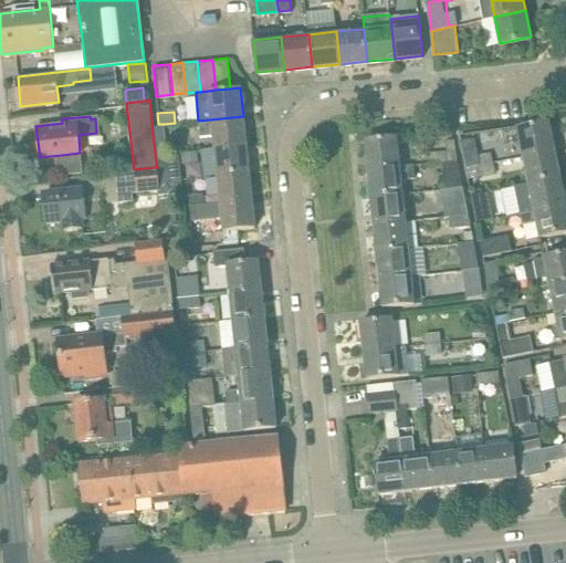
[(247,143),(243,116),(210,120),(213,146),(247,143)]
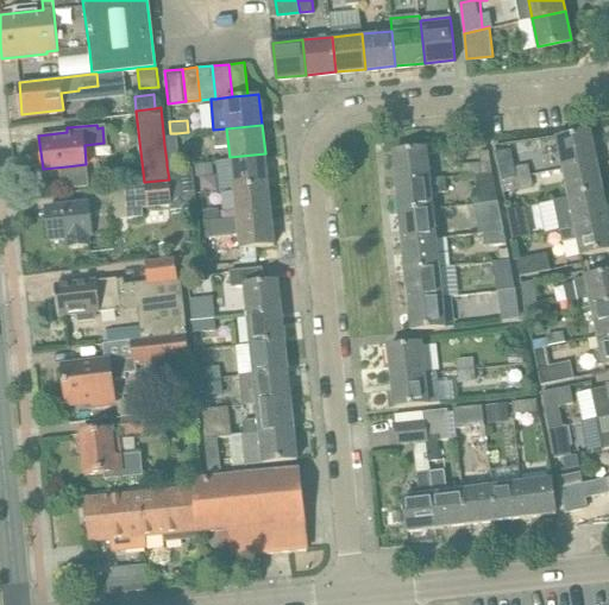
[(563,166),(596,159),(590,130),(557,137),(563,166)]
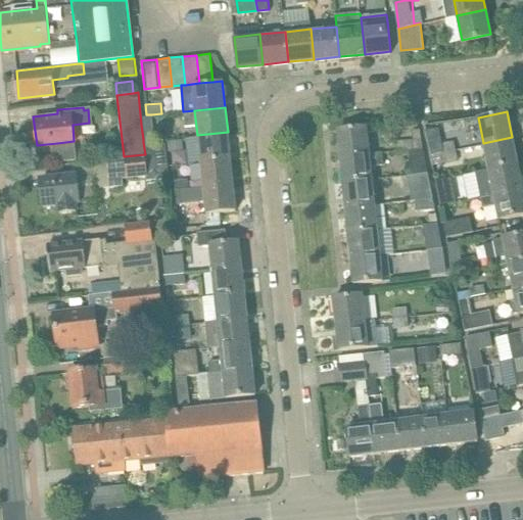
[(153,124),(141,125),(143,139),(154,138),(153,124)]
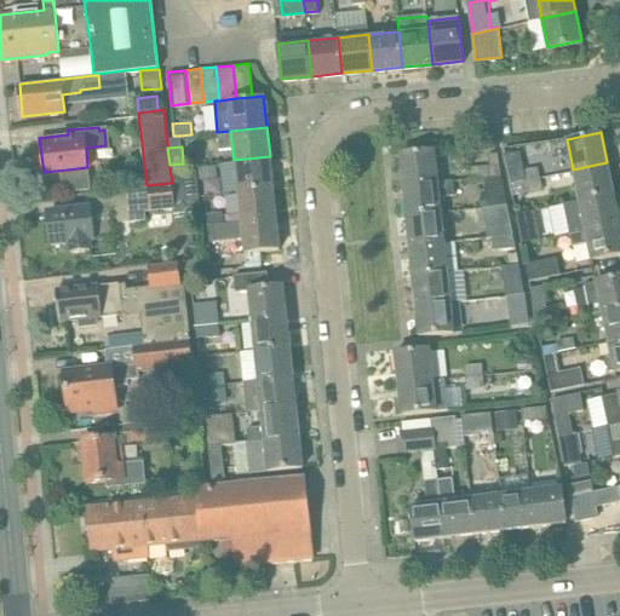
[(402,183),(437,179),(434,149),(400,153),(402,183)]
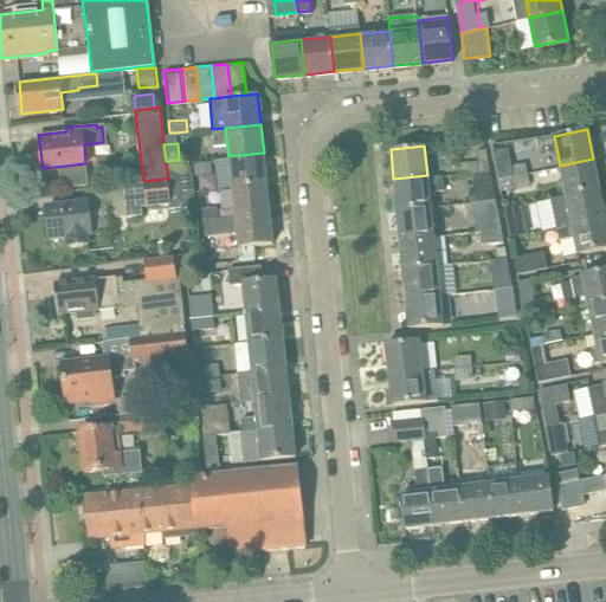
[(475,170),(491,169),(488,148),(481,148),(482,160),(462,161),(462,172),(475,170)]
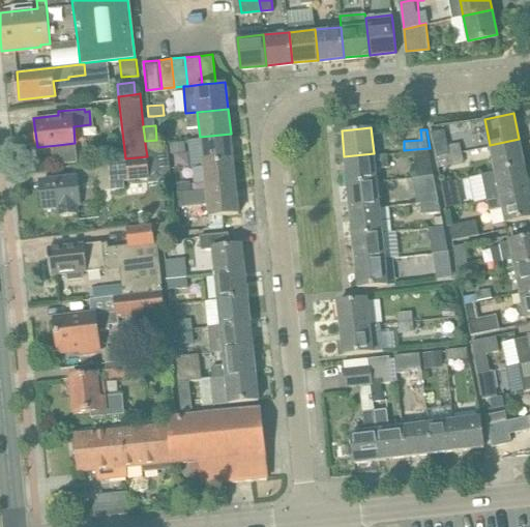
[(231,134),(200,137),(202,163),(233,158),(231,134)]
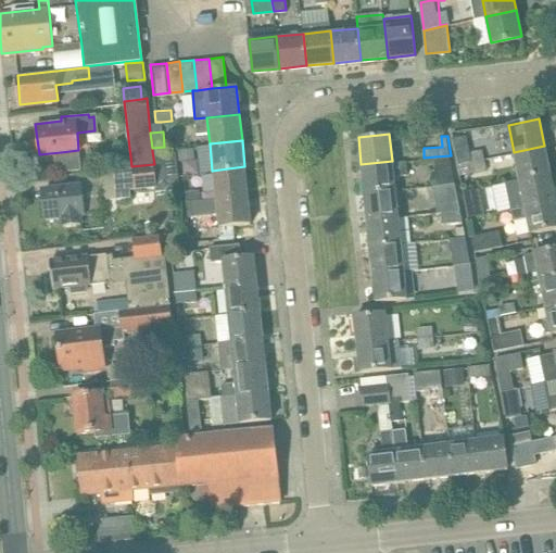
[(180,147),(181,156),(191,155),(190,146),(180,147)]
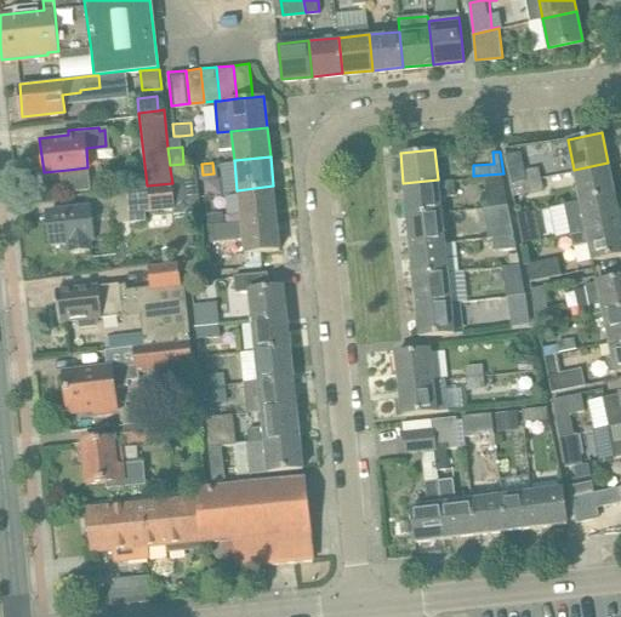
[(608,163),(574,170),(580,199),(614,192),(608,163)]
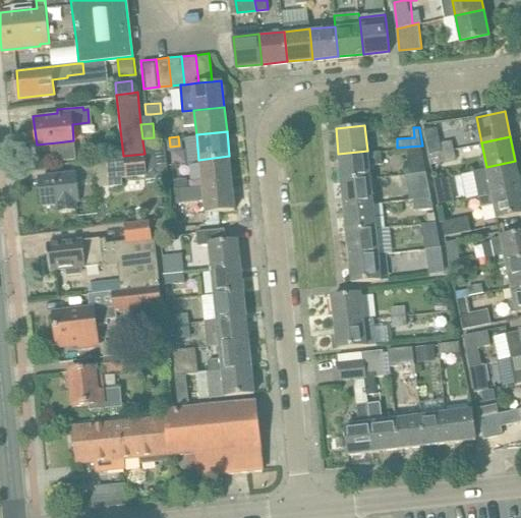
[(454,149),(454,148),(453,138),(438,141),(440,151),(454,149)]
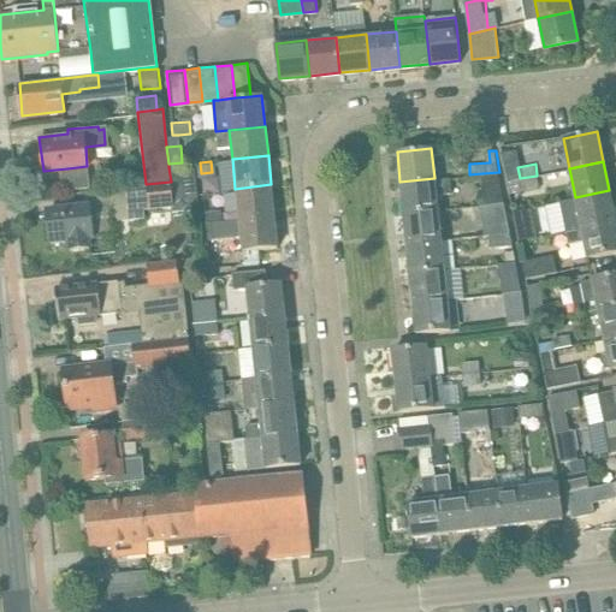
[(171,182),(146,184),(124,188),(128,219),(142,218),(141,213),(171,209),(171,214),(197,212),(193,165),(169,167),(171,182)]
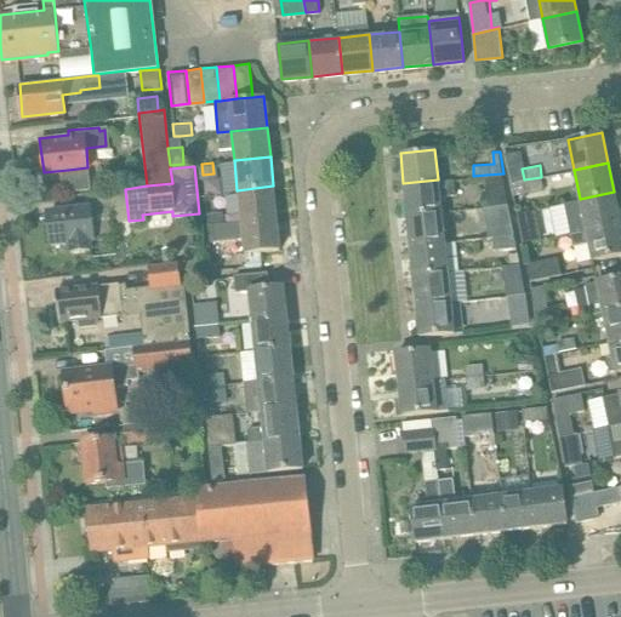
[(503,173),(486,175),(490,205),(510,203),(503,173)]
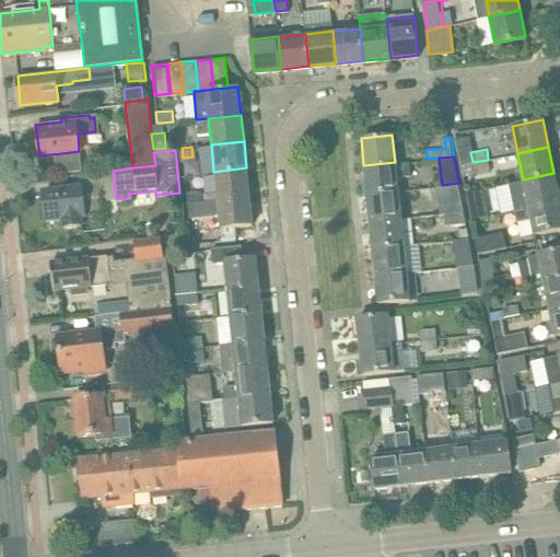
[(489,169),(488,160),(473,162),(462,165),(463,174),(489,169)]
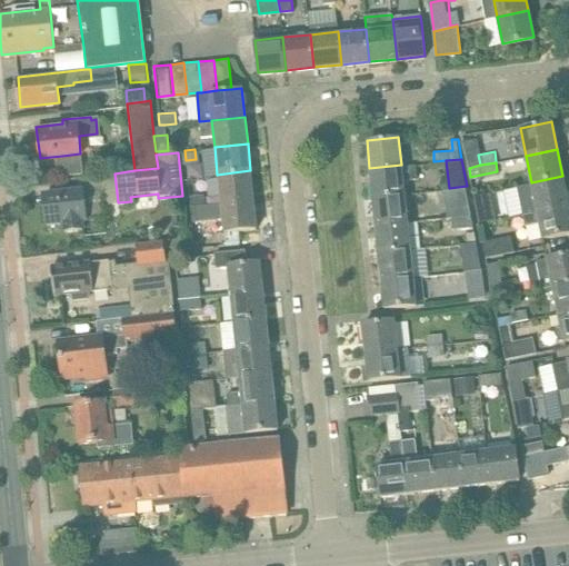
[(403,192),(401,165),(369,168),(372,196),(403,192)]
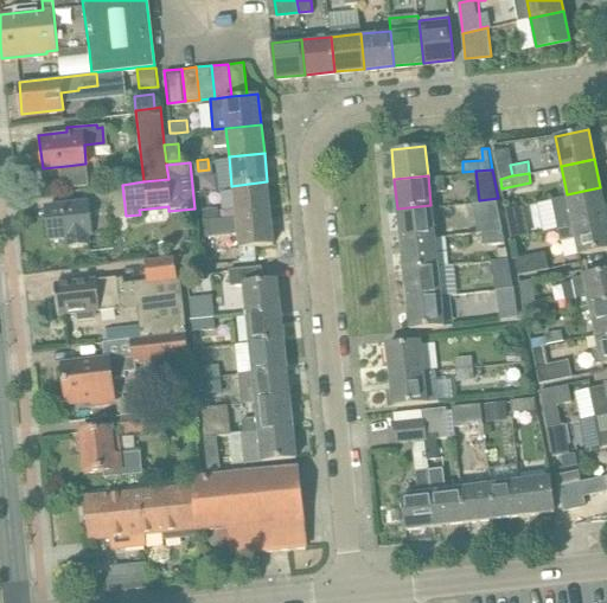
[(267,181),(231,186),(234,204),(235,216),(270,211),(267,181)]
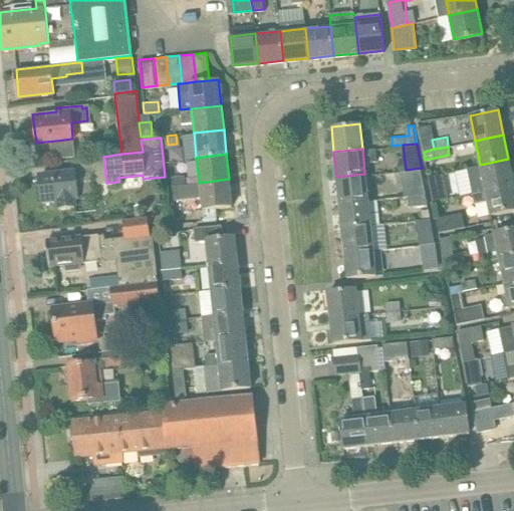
[(508,159),(480,165),(485,189),(513,183),(508,159)]
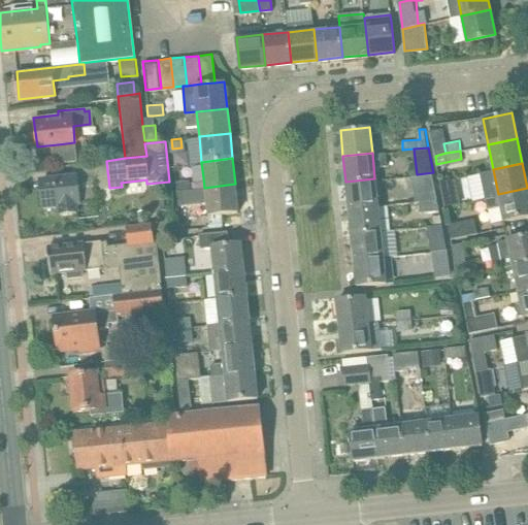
[(433,172),(417,174),(414,174),(416,200),(419,200),(437,198),(433,172)]
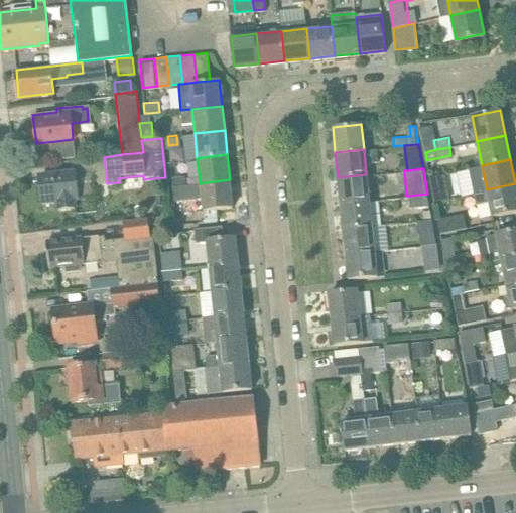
[(59,209),(76,207),(75,199),(101,196),(98,169),(39,176),(42,202),(58,201),(59,209)]
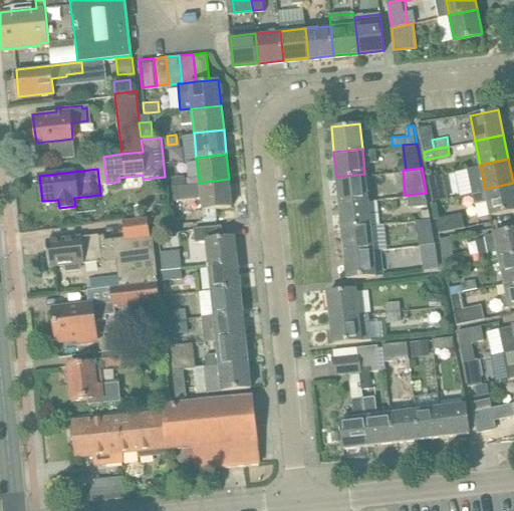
[(172,186),(199,183),(198,173),(171,176),(172,186)]
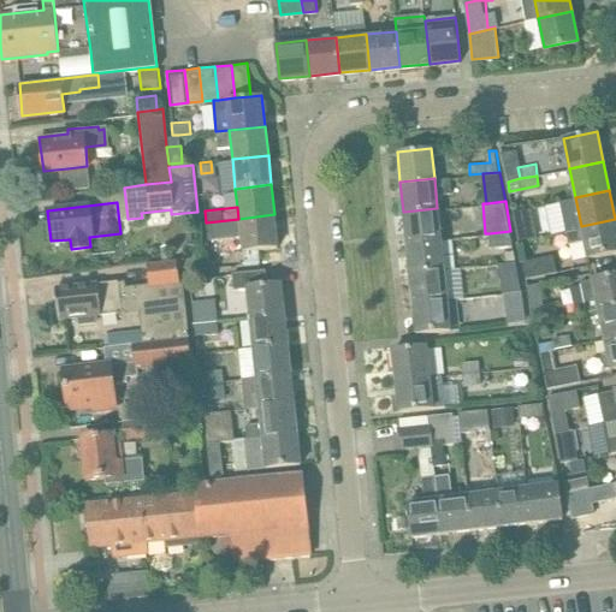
[(437,208),(403,212),(407,242),(440,238),(437,208)]
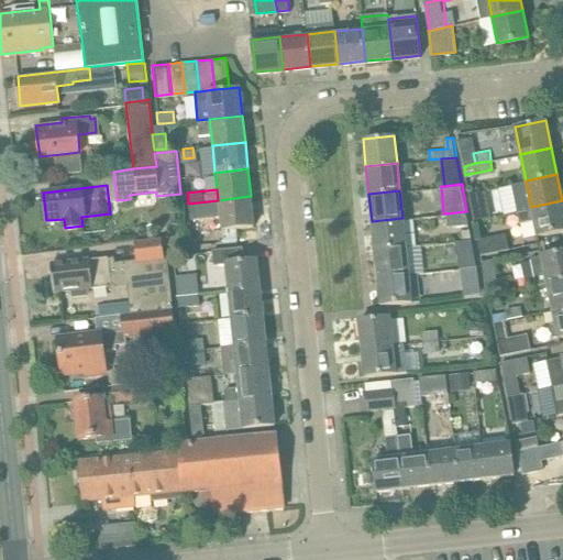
[(253,224),(251,196),(218,200),(219,213),(221,228),(253,224)]
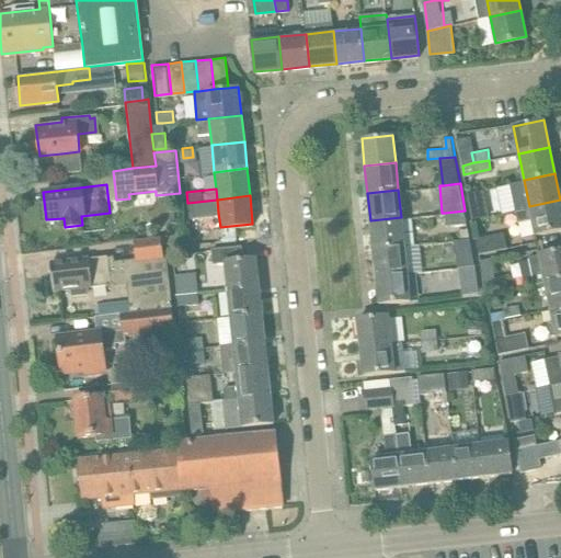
[(473,218),(489,215),(487,200),(471,203),(473,218)]
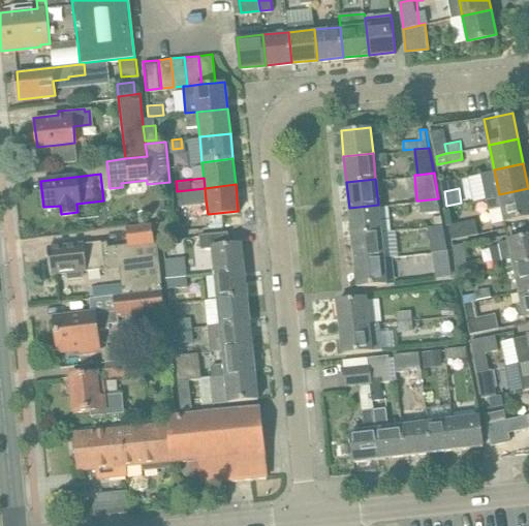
[(528,215),(528,193),(528,188),(499,194),(504,220),(528,215)]
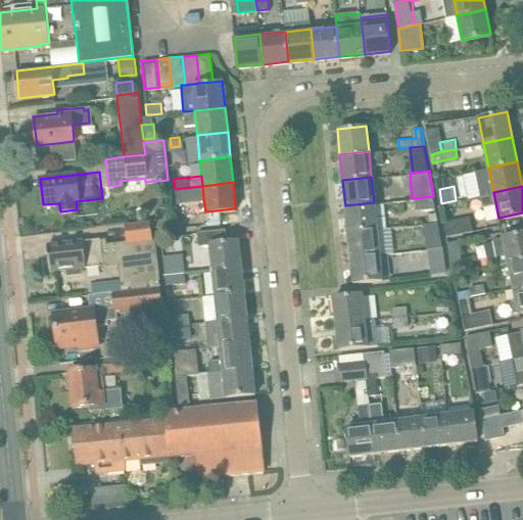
[(433,196),(415,198),(416,209),(435,207),(433,196)]
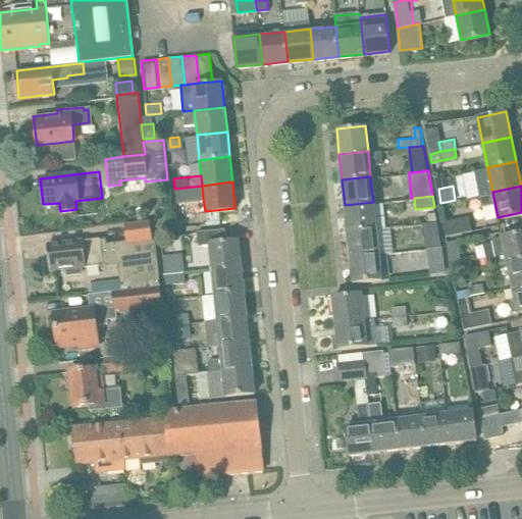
[(373,202),(345,205),(347,229),(375,227),(373,202)]
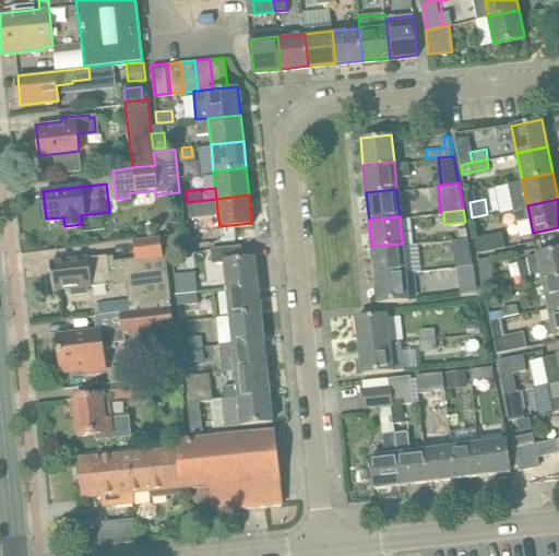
[(466,227),(455,228),(456,238),(466,238),(468,237),(466,227)]
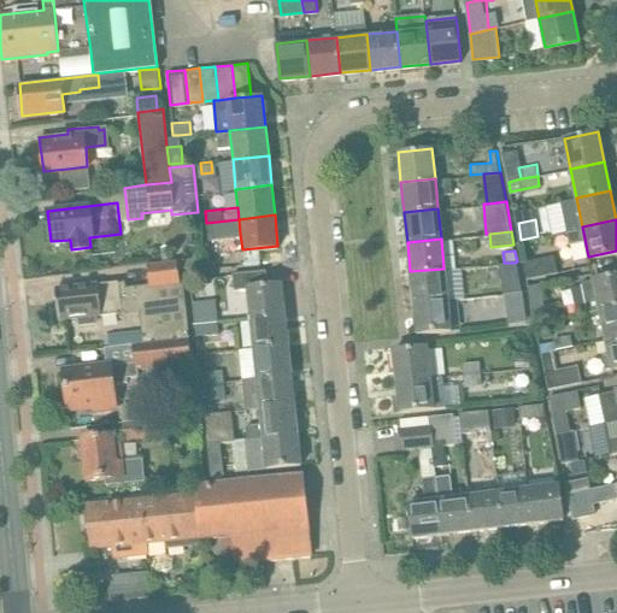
[(528,278),(560,272),(557,255),(524,261),(528,278)]
